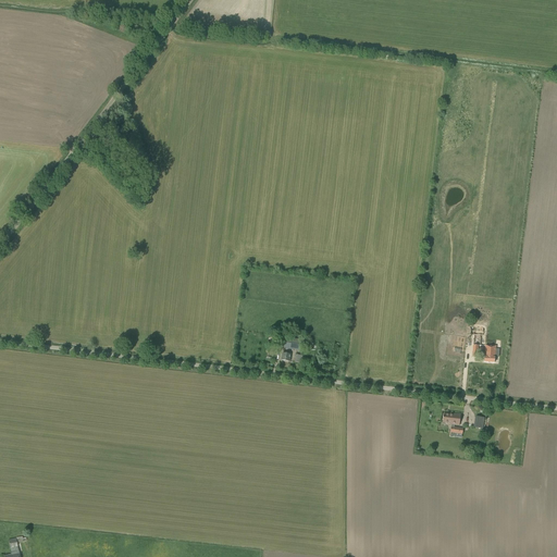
[(302,351),(305,341),(277,337),(276,348),(302,351)]
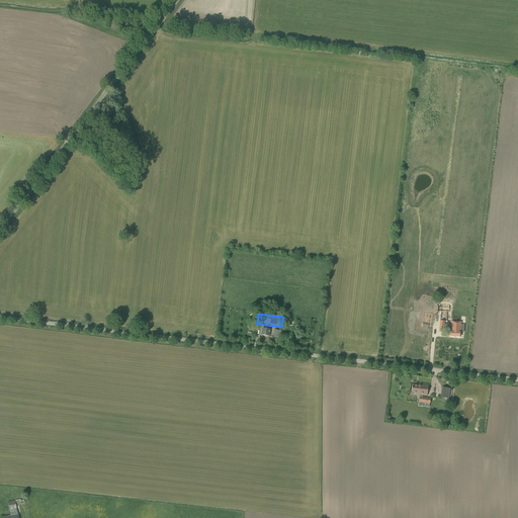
[(460,333),(461,323),(451,322),(451,332),(450,332),(450,337),(460,338),(460,333)]
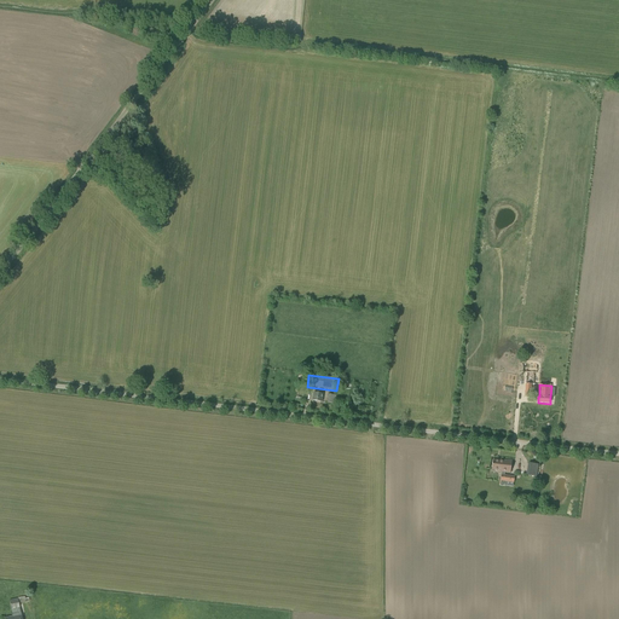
[(320,394),(320,392),(314,391),(314,393),(313,393),(312,400),(322,403),(323,394),(320,394)]
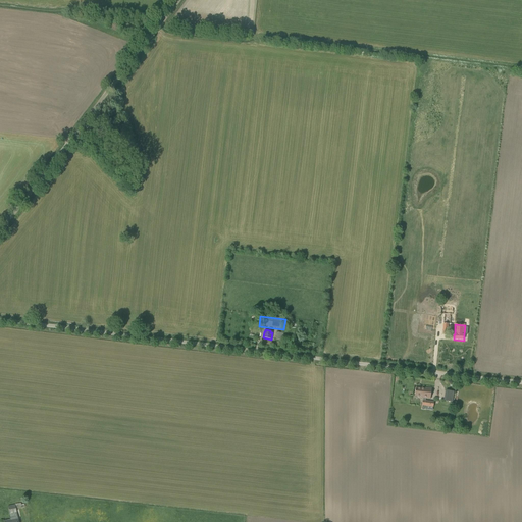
[(430,400),(432,388),(422,387),(421,388),(416,388),(415,396),(422,397),(422,399),(422,406),(433,407),(434,402),(426,401),(426,399),(430,400)]
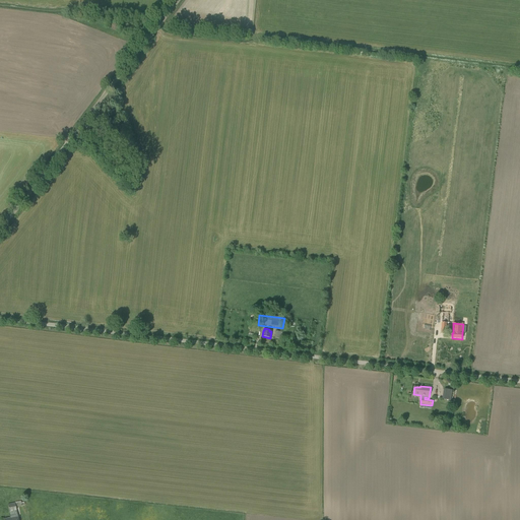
[(451,400),(452,390),(444,389),(442,399),(451,400)]
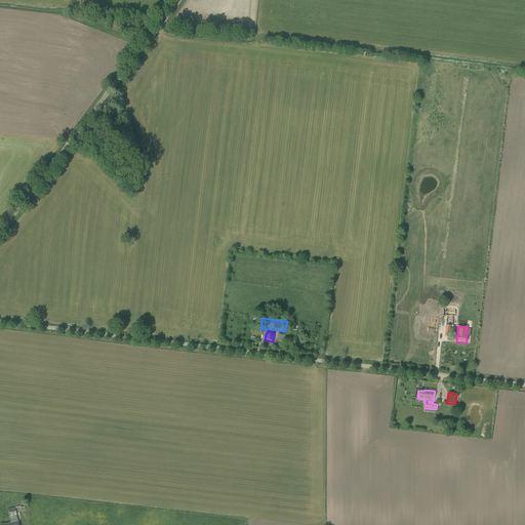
[(22,508),(21,506),(14,507),(14,508),(8,509),(9,517),(11,523),(4,524),(3,524),(17,524),(16,516),(15,512),(25,510),(25,507),(22,508)]
